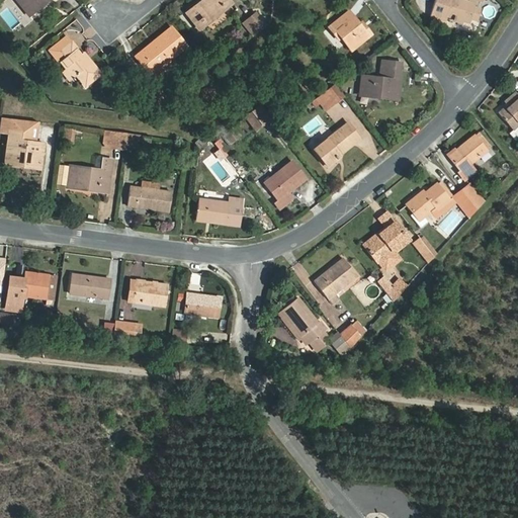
[(12,0),(27,18),(40,7),(37,3),(40,0),(46,0),(48,2),(50,0),(12,0)]
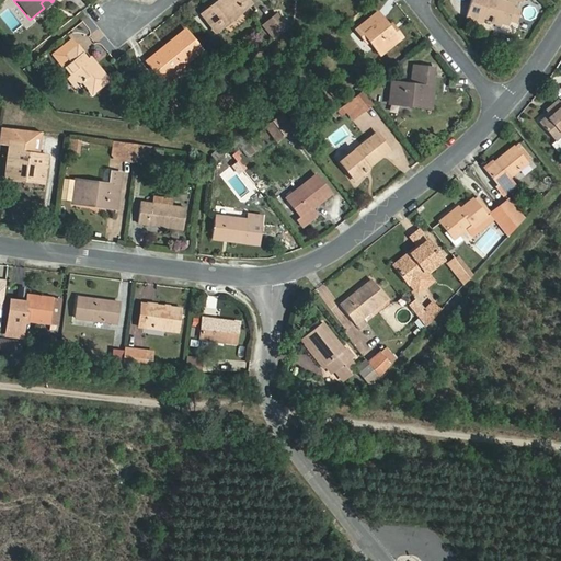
[(245,0),(221,0),(218,2),(221,6),(213,12),(210,9),(202,15),(216,33),(245,10),(242,6),(248,1),(245,0)]
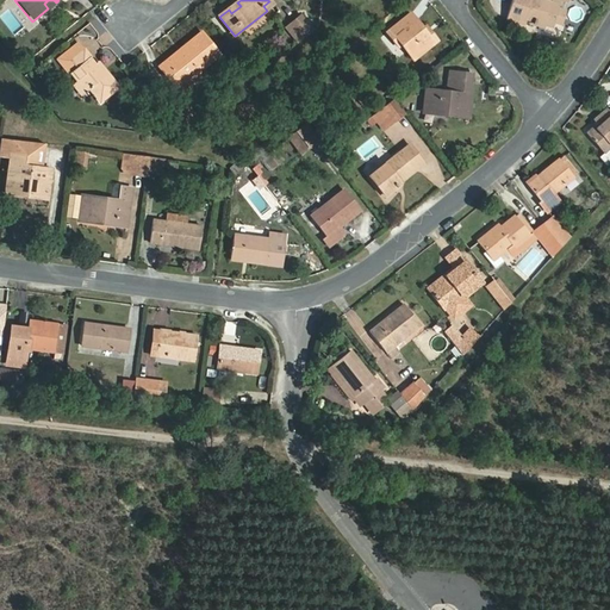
[(522,16),(530,19),(555,26),(558,23),(565,25),(568,11),(561,8),(562,5),(545,0),(514,0),(509,18),(520,22),(522,16)]
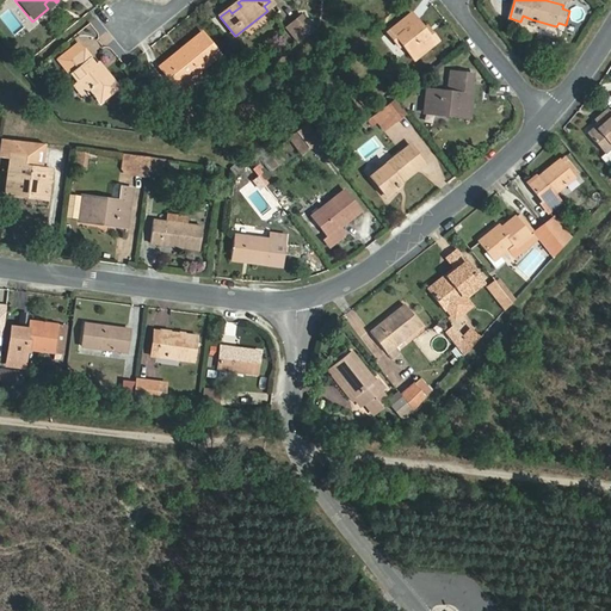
[(241,6),(238,2),(229,10),(232,13),(241,6)]
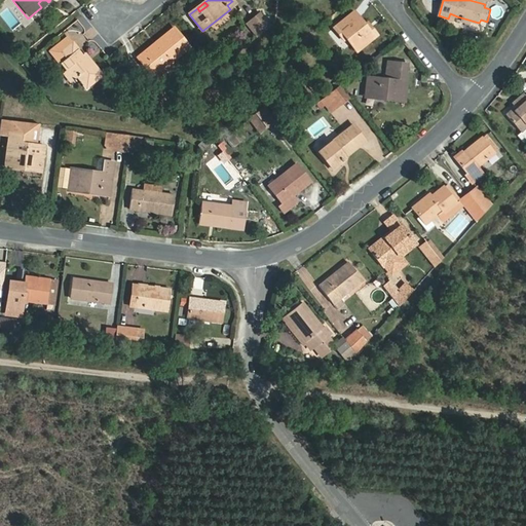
[(259,11),(250,19),(261,32),(269,25),(259,11)]
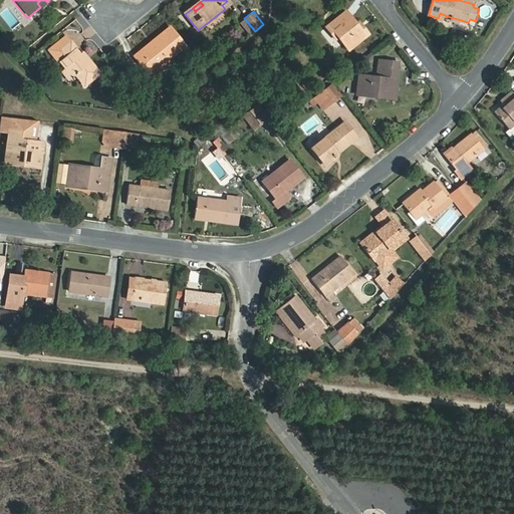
[(326,29),(331,36),(334,33),(337,38),(349,51),(369,35),(362,28),(359,30),(356,26),(346,13),(326,29)]
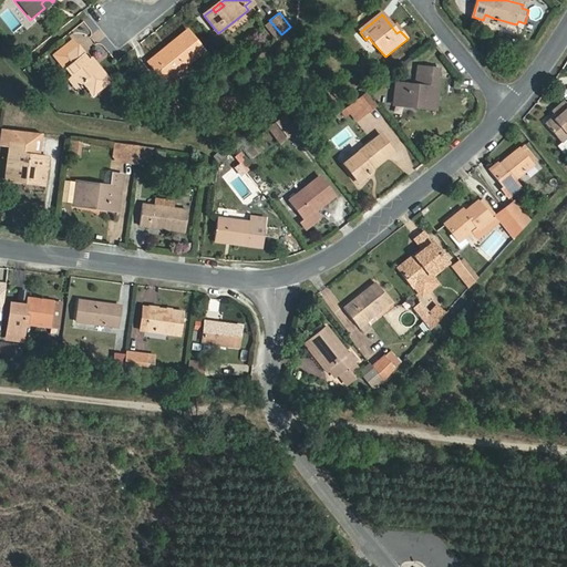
[(281,34),(269,20),(265,23),(276,39),(281,34)]
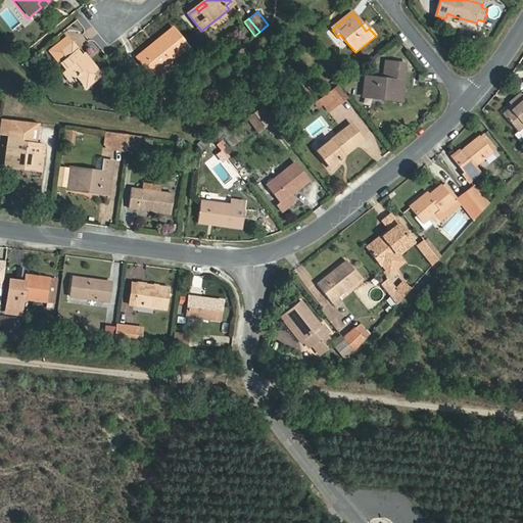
[(136,58),(146,70),(152,65),(157,70),(171,60),(187,46),(172,29),(156,42),(157,44),(153,48),(150,46),(136,58)]
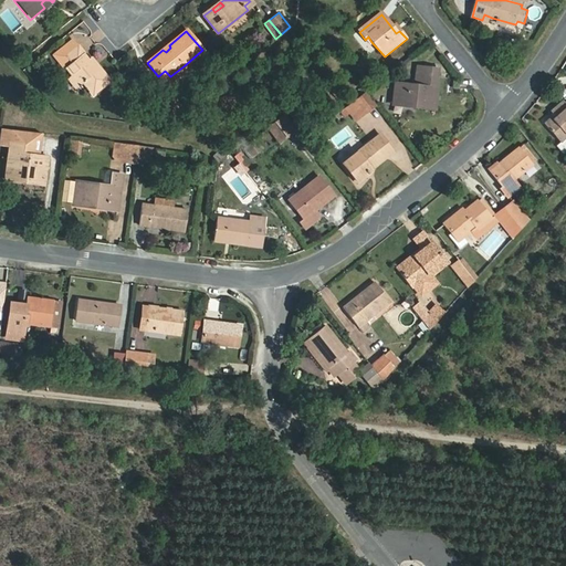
[(74,40),(55,55),(66,67),(69,66),(72,63),(66,56),(77,48),(79,46),(74,40)]
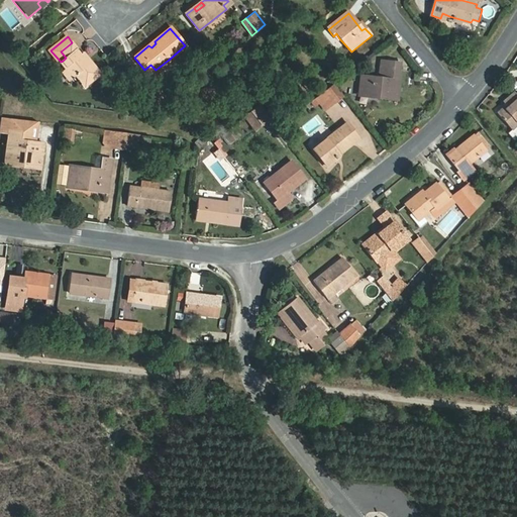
[(82,56),(71,43),(61,52),(66,58),(63,61),(69,67),(66,69),(65,70),(73,79),(77,76),(86,86),(101,74),(90,61),(87,63),(82,56)]
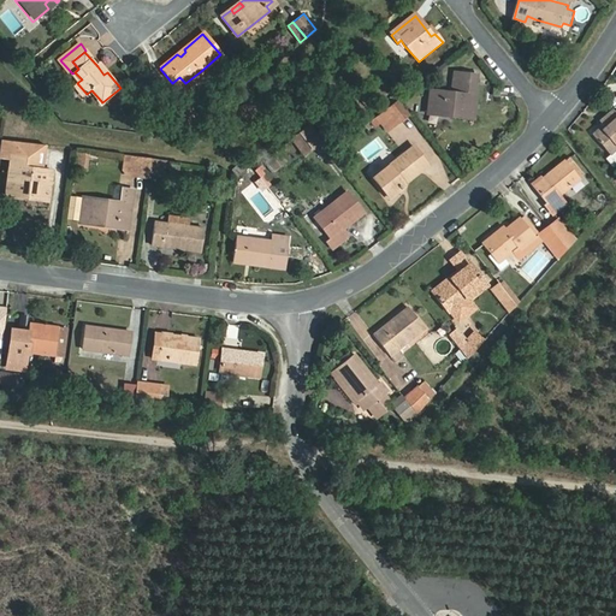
[(179,77),(172,83),(182,94),(203,76),(201,71),(185,83),(179,77)]
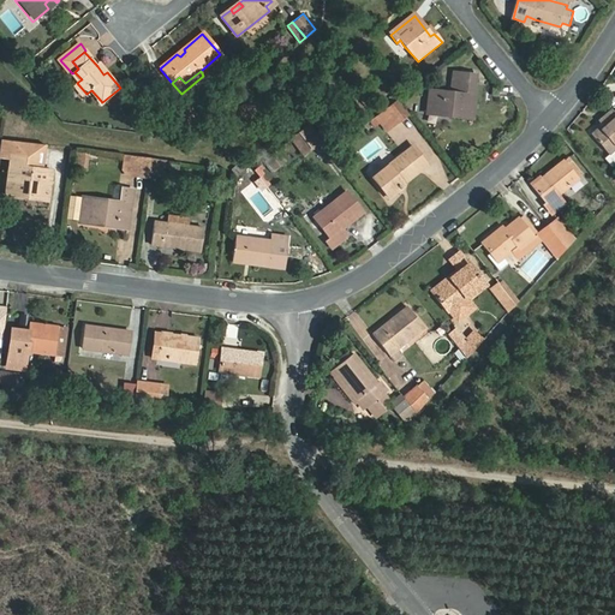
[(428,89),(425,108),(448,109),(448,117),(471,119),(475,77),(457,76),(454,91),(428,89)]
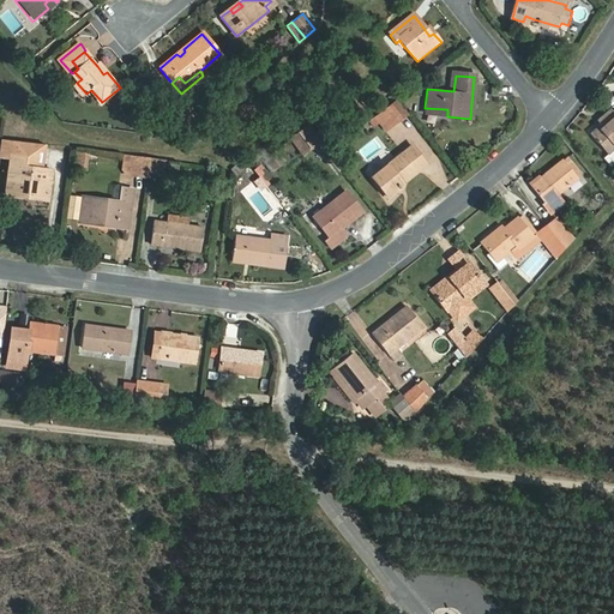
[(191,107),(173,110),(175,124),(193,120),(191,107)]
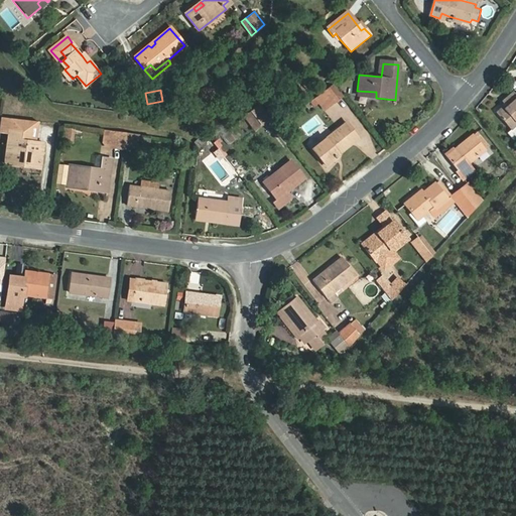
[(515,95),(514,92),(501,103),(505,107),(504,105),(515,95)]
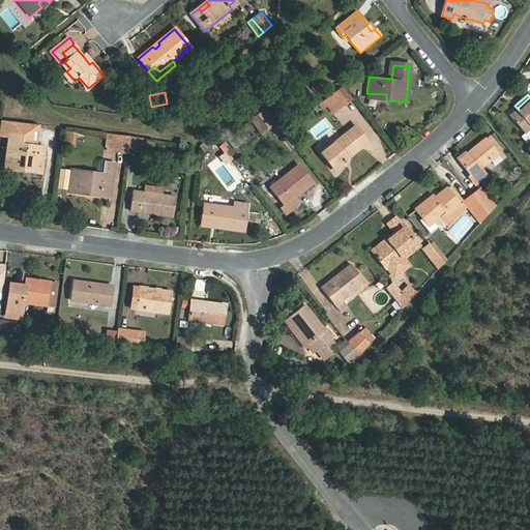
[(529,97),(518,108),(519,110),(510,117),(525,135),(522,138),(528,145),(529,142),(529,97)]
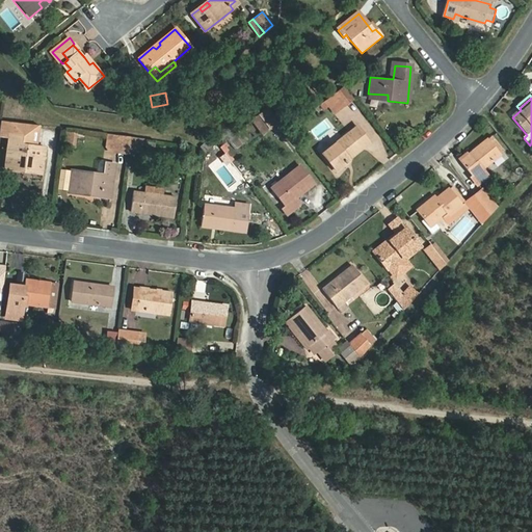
[(259,114),(269,130),(277,124),(265,109),(259,114)]
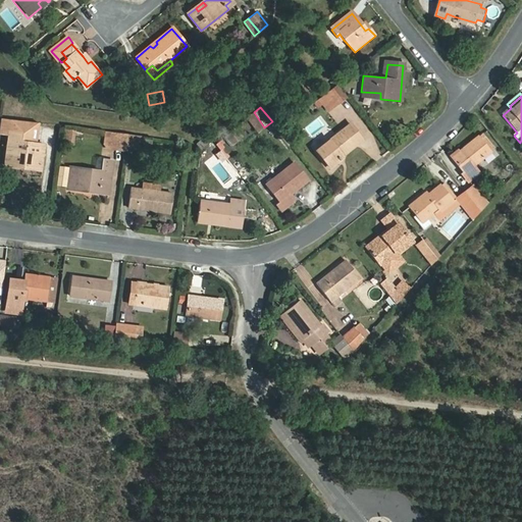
[(257,133),(264,127),(254,112),(247,118),(257,133)]
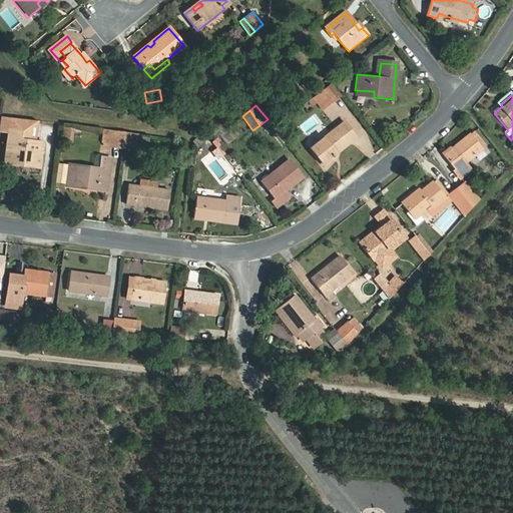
[(0,118),(0,129),(9,131),(4,163),(22,166),(23,162),(39,164),(42,143),(35,142),(25,141),(28,121),(0,118)]
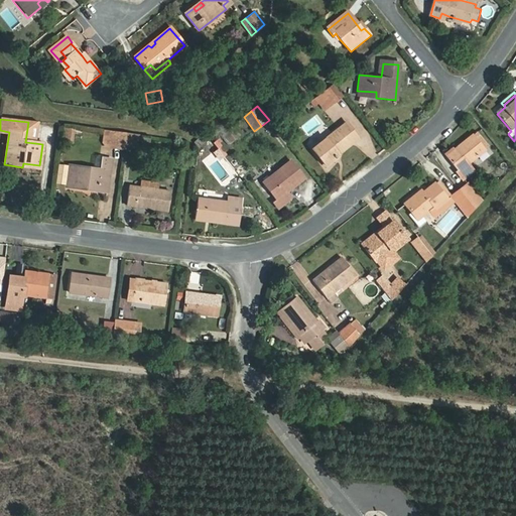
[(37,124),(28,122),(25,142),(35,143),(37,124)]
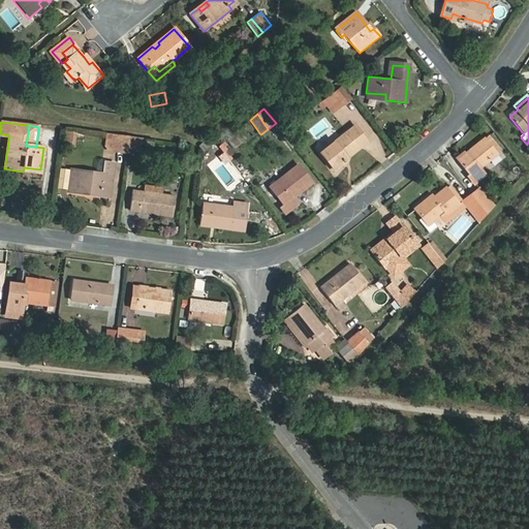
[(352,127),(319,154),(333,170),(367,144),(352,127)]
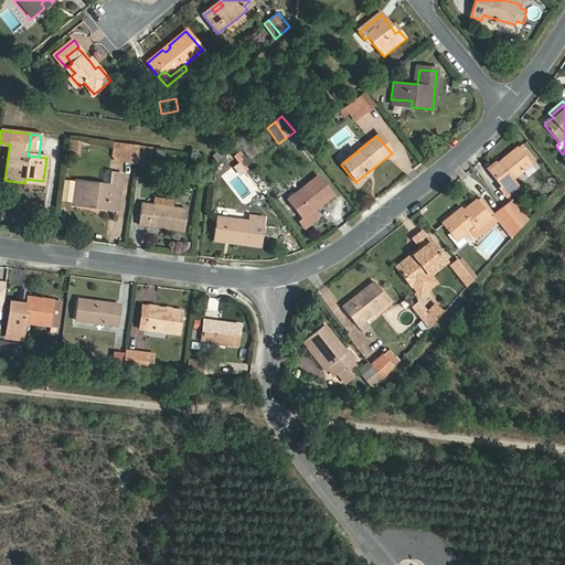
[(249,157),(259,148),(253,139),(243,148),(249,157)]
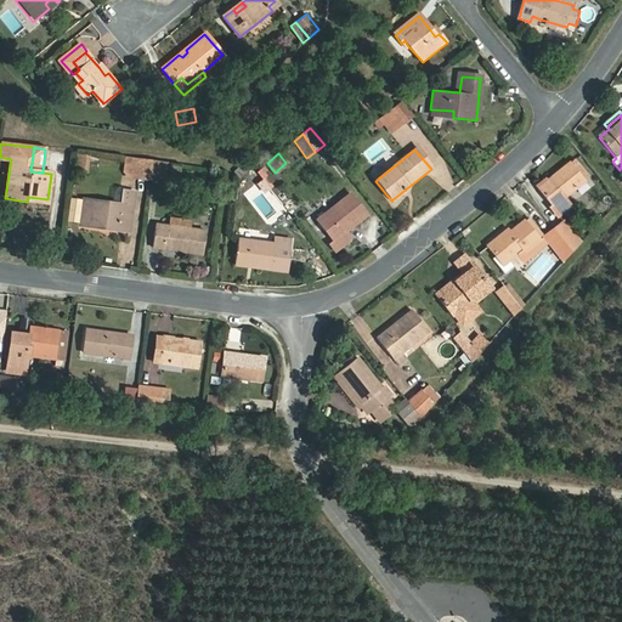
[(152,163),(134,160),(131,179),(150,181),(152,163)]
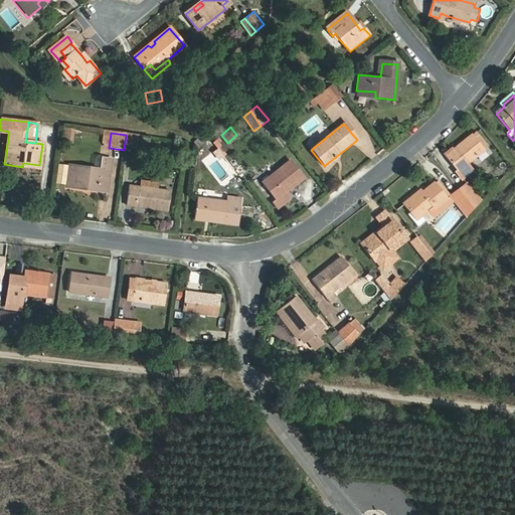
[(139,152),(141,137),(126,135),(124,150),(139,152)]
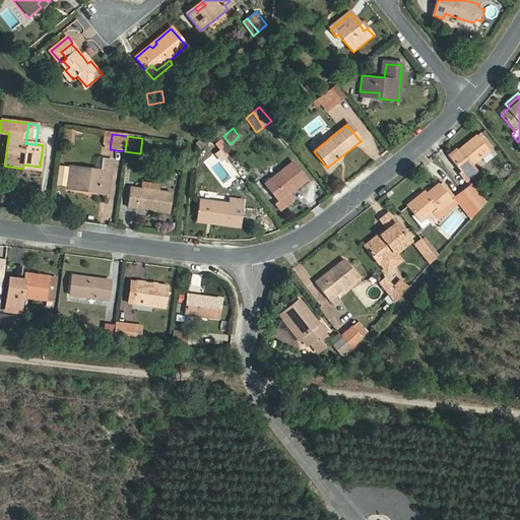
[(491,153),(477,139),(452,160),(464,175),(462,177),(468,185),(479,176),(473,168),(491,153)]
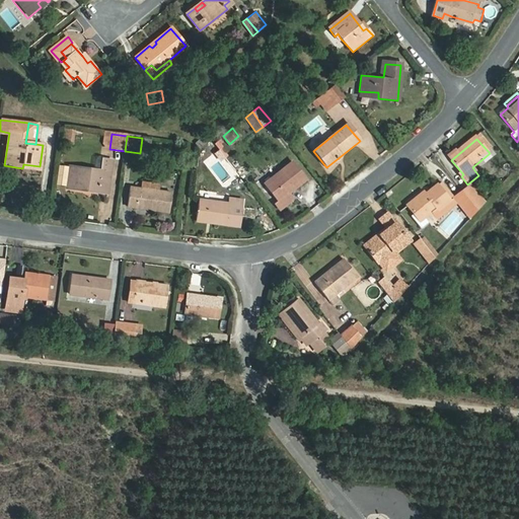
[(107,193),(112,162),(102,161),(100,172),(69,168),(67,188),(107,193)]
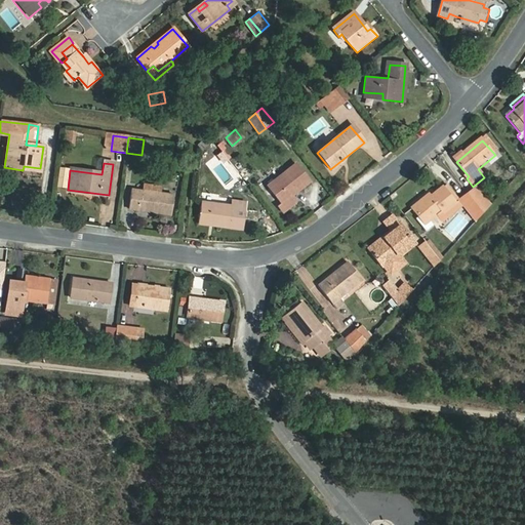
[(295,166),(284,175),(286,179),(272,193),(281,206),(279,208),(283,214),(297,203),(292,198),(310,184),(295,166)]
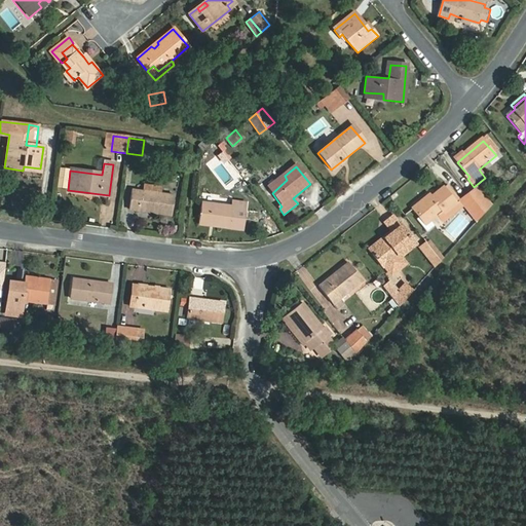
[(287,180),(285,176),(269,188),(272,193),(287,180)]
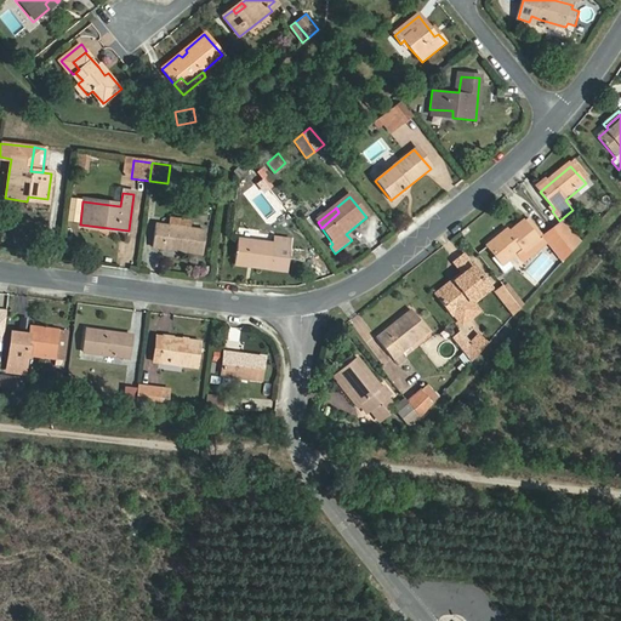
[(192,221),(172,218),(171,226),(191,228),(192,221)]
